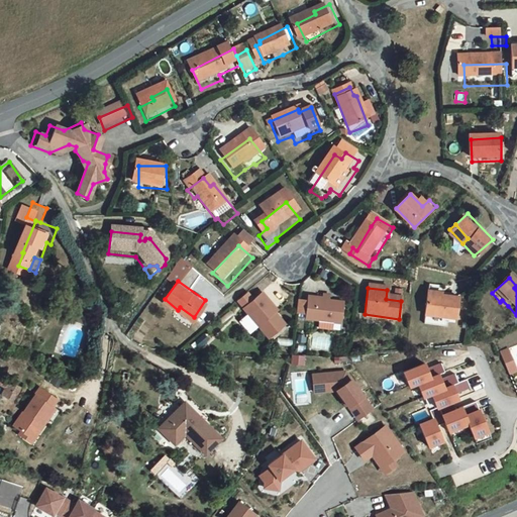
[(249,317),(241,323),(252,335),(260,328),(268,336),(283,321),(259,296),(242,310),(249,317)]
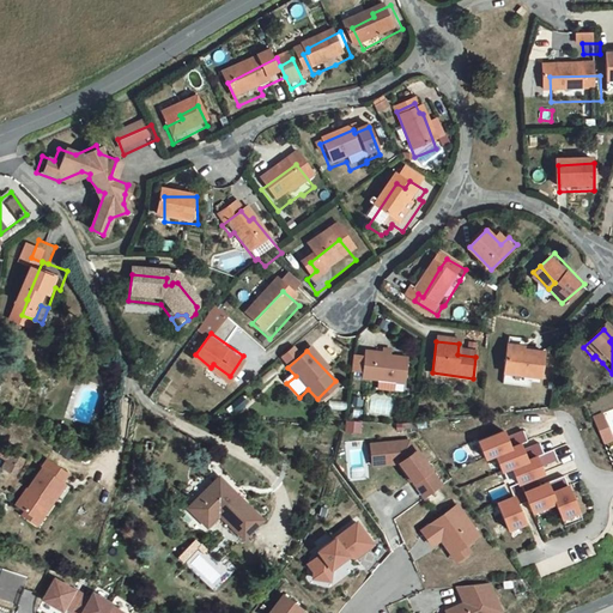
[(366,352),(365,356),(354,354),(354,371),(364,371),(363,376),(402,381),(405,357),(366,352)]
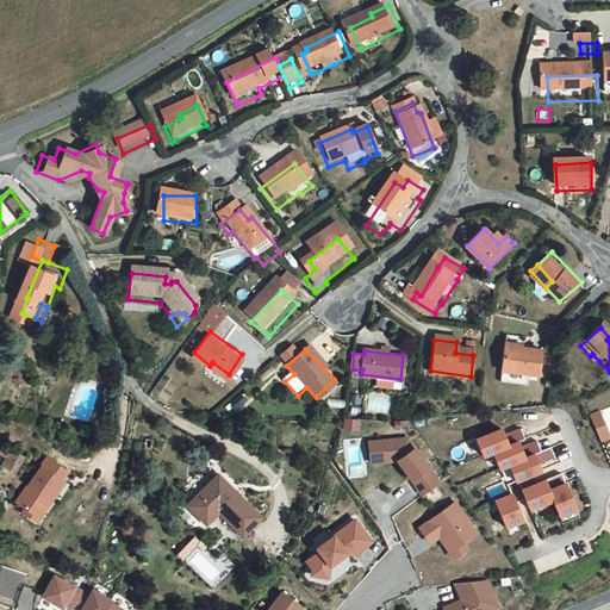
[(534,358),(499,352),(496,377),(533,381),(534,358)]
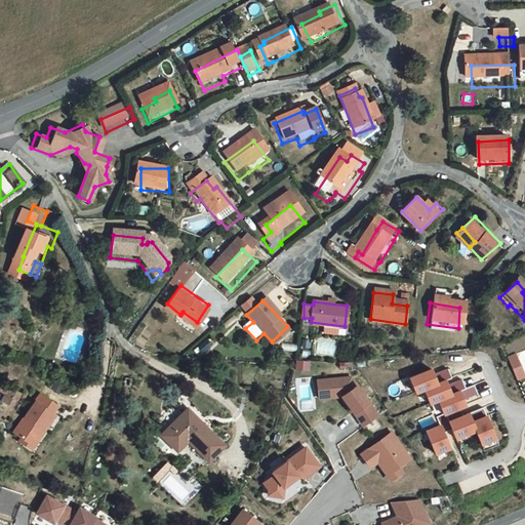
[(510,305),(508,307),(514,313),(516,311),(510,305)]
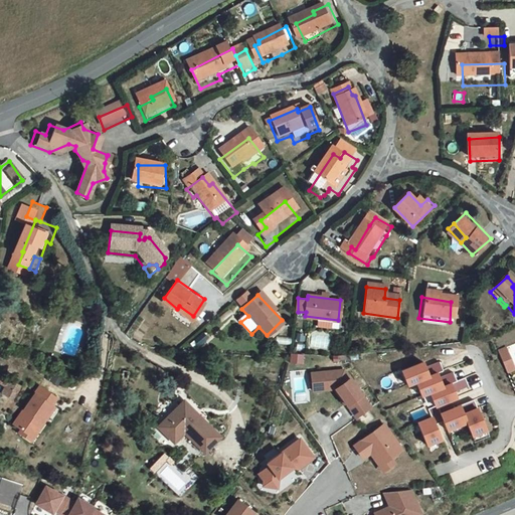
[(203,332),(194,339),(199,346),(209,339),(203,332)]
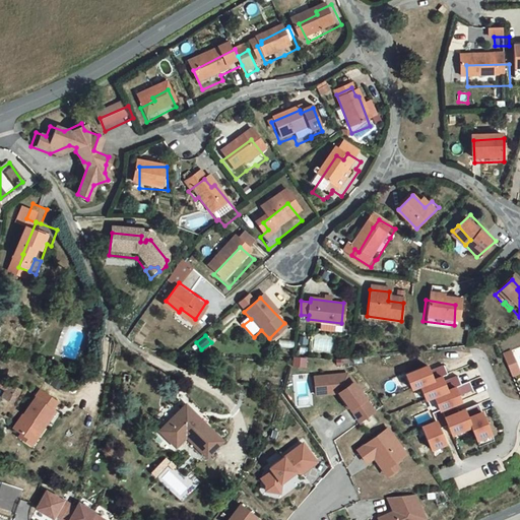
[(306,354),(310,338),(301,336),(297,352),(306,354)]
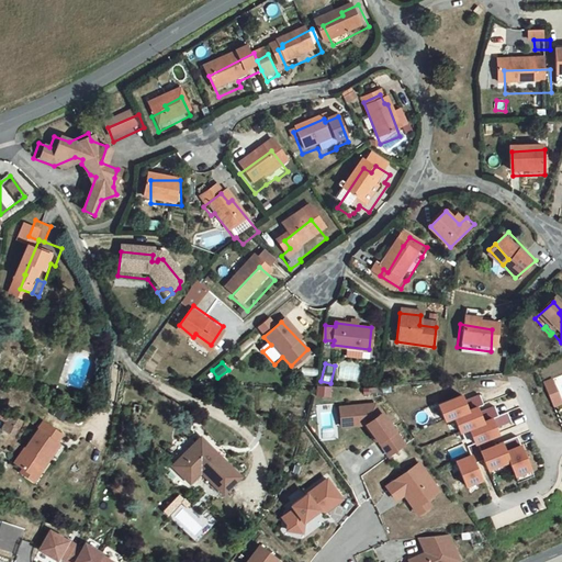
[(338,380),(359,380),(359,366),(339,364),(338,380)]
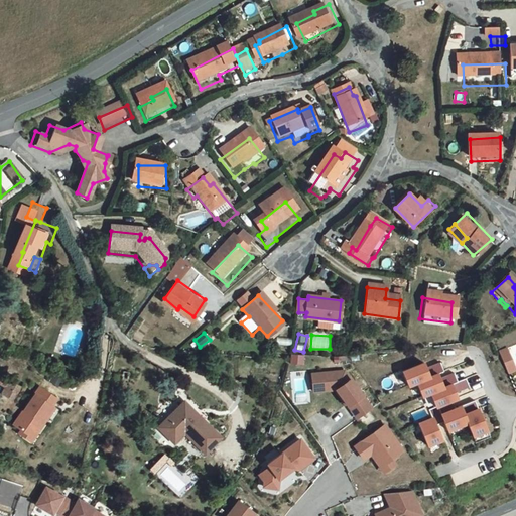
[(302,365),(304,355),(290,353),(289,363),(302,365)]
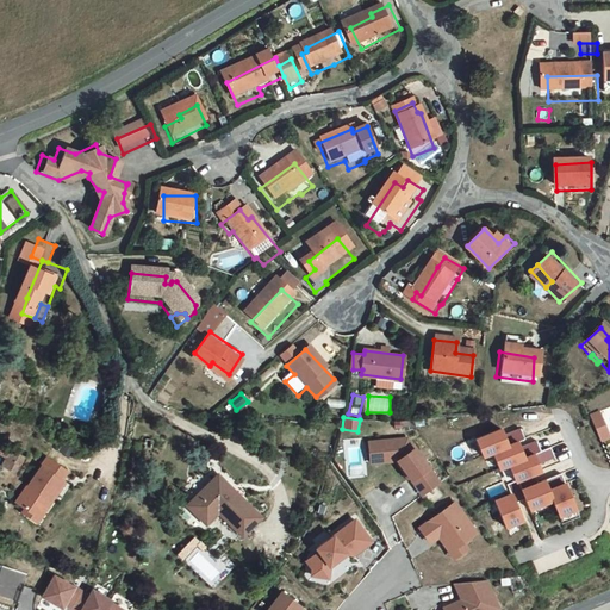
[(509,430),(483,441),(490,458),(499,454),(516,447),(511,436),(509,430)]
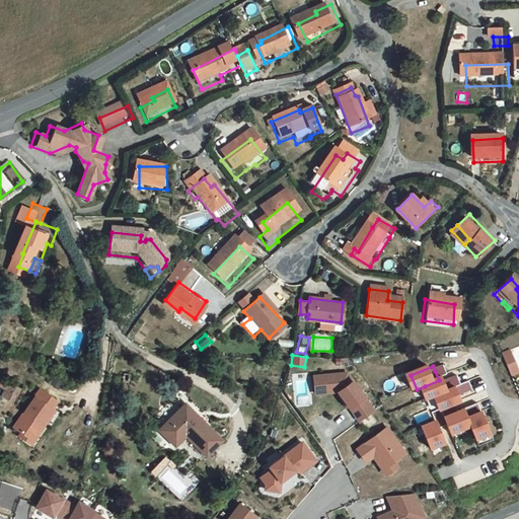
[(449,366),(435,371),(439,380),(447,377),(452,374),(449,366)]
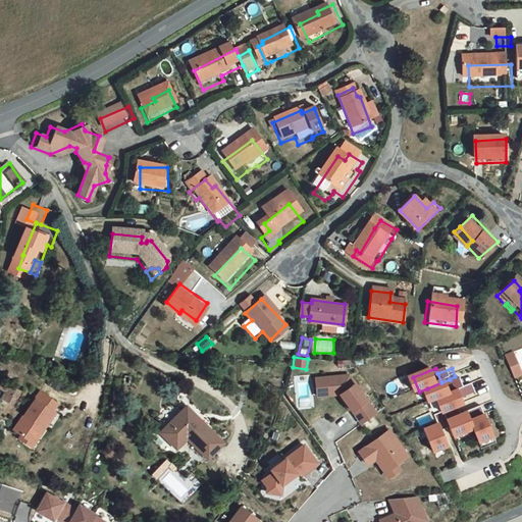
[(357,375),(331,377),(332,395),(348,394),(369,424),(383,414),(357,375)]
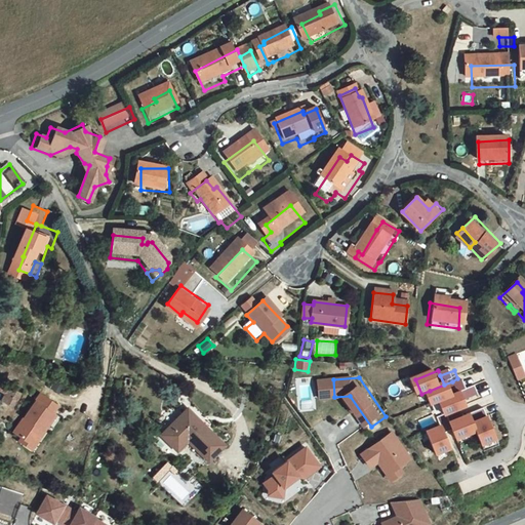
[(327,398),(334,397),(333,379),(325,379),(327,398)]
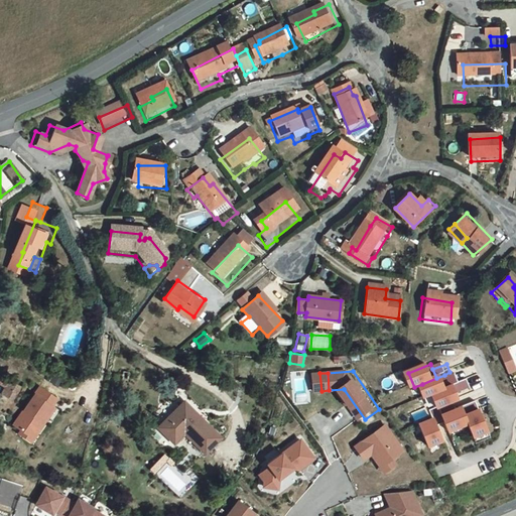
[(3,374),(0,377),(0,381),(9,387),(6,394),(16,399),(24,385),(3,374)]
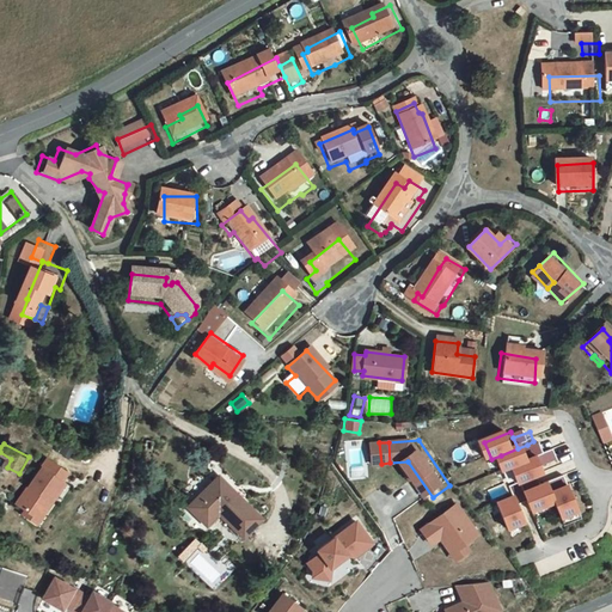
[(546,444),(530,451),(533,460),(550,454),(546,444)]
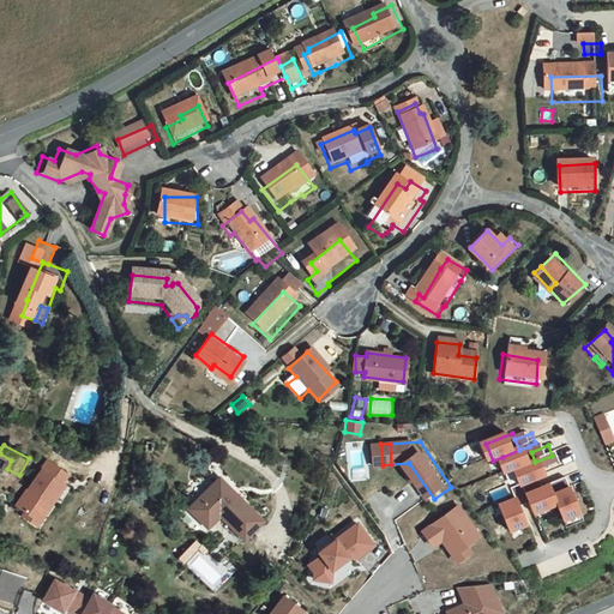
[(519,450),(503,457),(510,473),(519,469),(535,462),(531,452),(529,446),(519,450)]
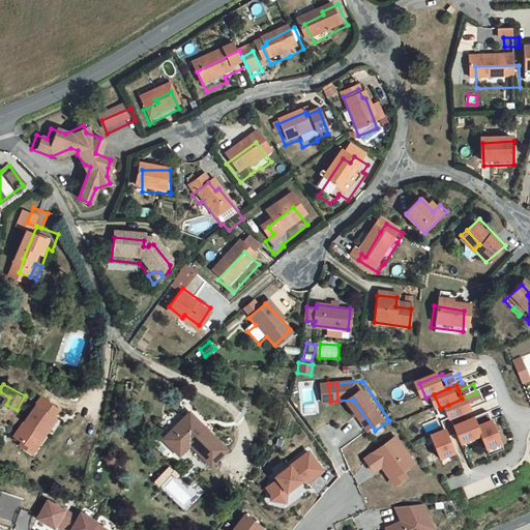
[(462,399),(448,405),(453,419),(455,418),(470,412),(476,410),(474,405),(488,399),(484,390),(476,393),(462,399)]
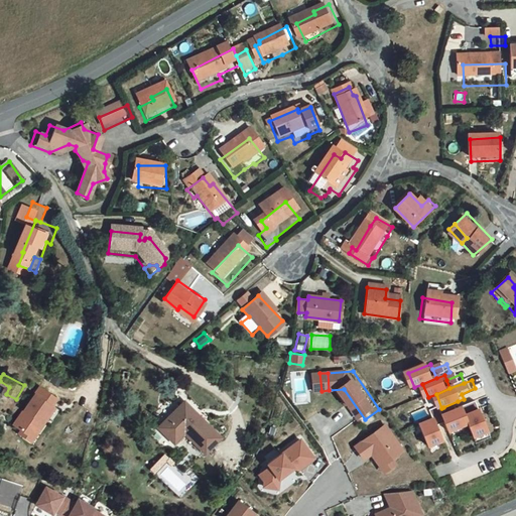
[(60,396),(43,386),(19,424),(26,428),(35,433),(55,404),(60,396)]
